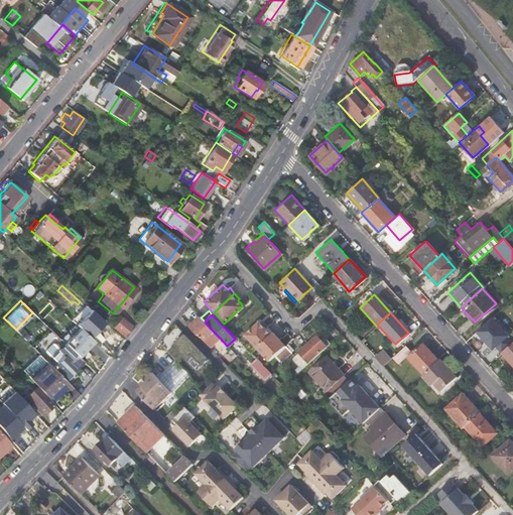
[(90,316),(77,333),(84,339),(82,341),(84,343),(82,346),(92,355),(96,350),(95,349),(109,334),(90,316)]
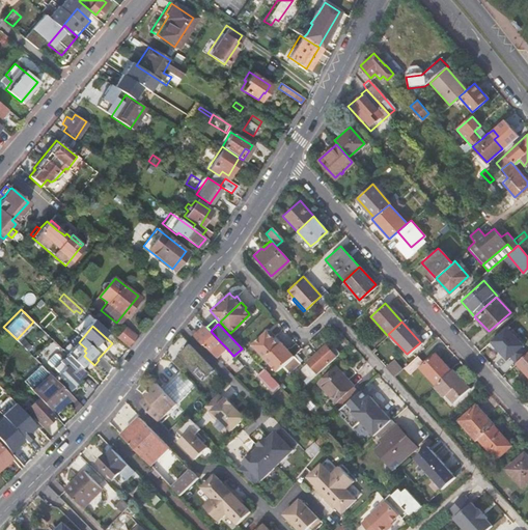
[(128,345),(136,335),(123,326),(115,336),(128,345)]
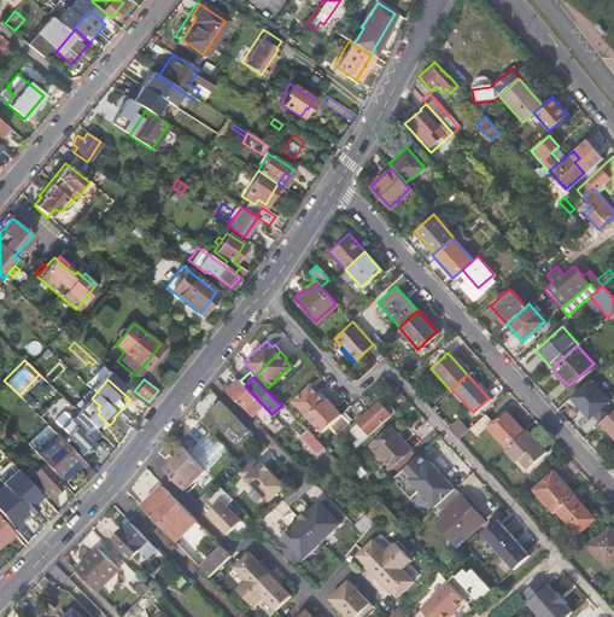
[(226,391),(237,401),(238,400),(244,406),(255,396),(245,385),(240,380),(239,379),(229,388),(224,383),(222,385),(226,391)]
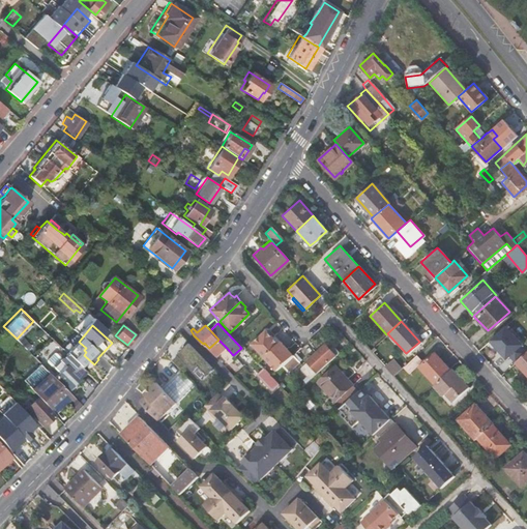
[(250,343),(262,356),(276,343),(265,329),(250,343)]
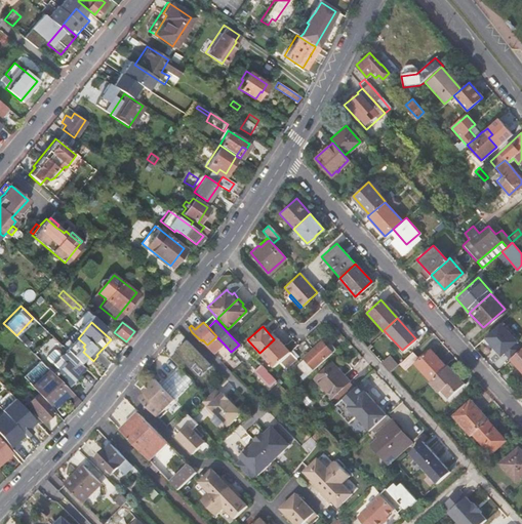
[(490,343),(506,360),(509,358),(521,346),(521,344),(507,327),(490,343)]
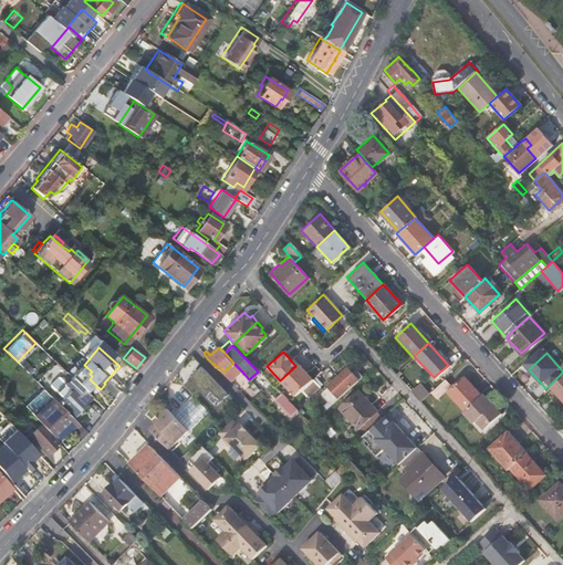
[(241,370),(235,364),(231,367),(238,374),(241,370)]
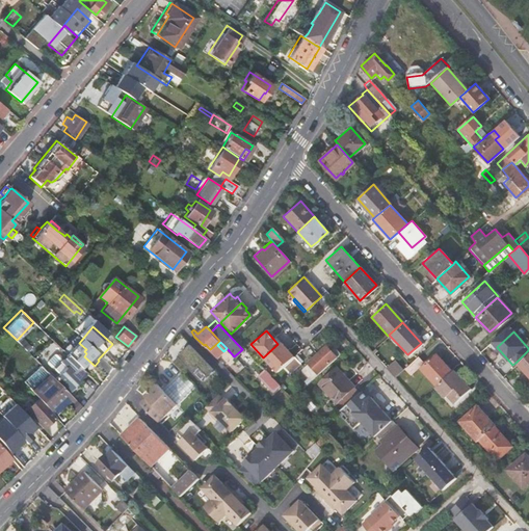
[(179,353),(194,371),(206,361),(190,343),(179,353)]
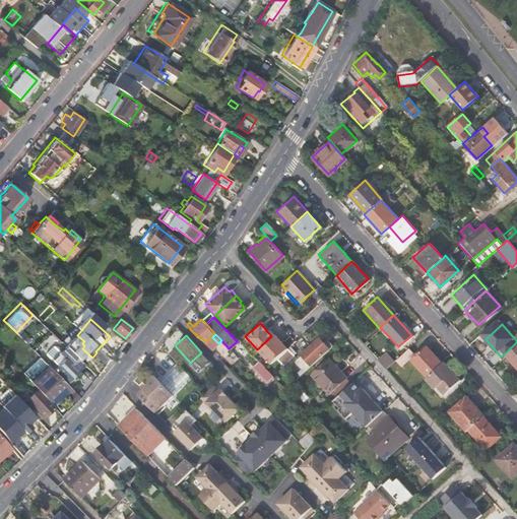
[(263,357),(269,363),(274,359),(283,350),(278,343),(280,341),(273,335),(271,336),(257,349),(257,350),(263,357)]
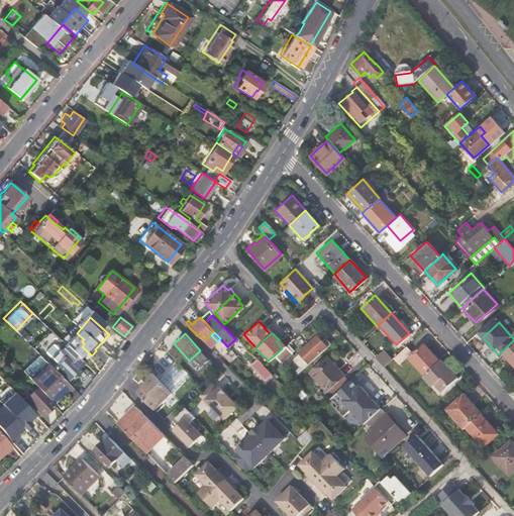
[(302,367),(303,368),(329,343),(323,337),(320,340),(316,335),(309,342),(294,356),(301,365),(299,366),(301,368),(302,367)]
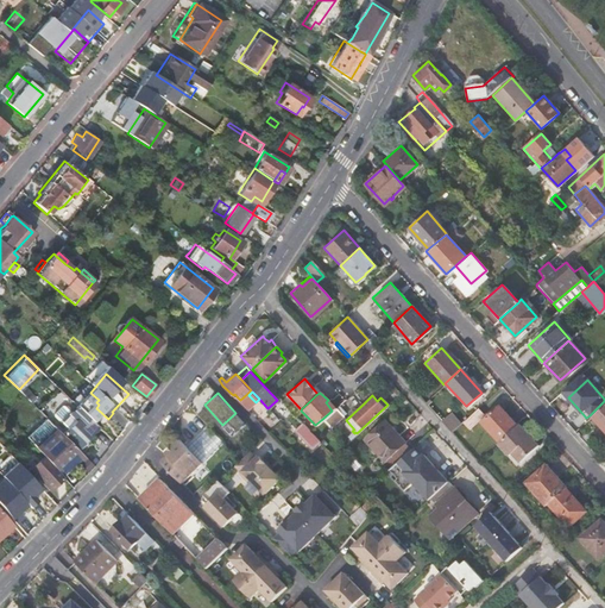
[(254,402),(265,414),(270,411),(268,408),(259,399),(256,402),(254,402)]
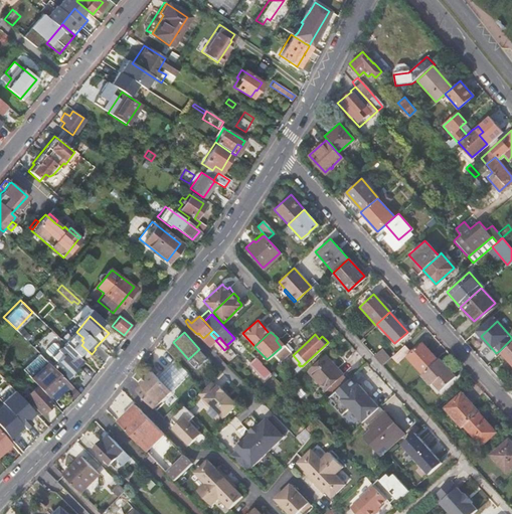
[(511,339),(499,351),(511,364),(511,339)]
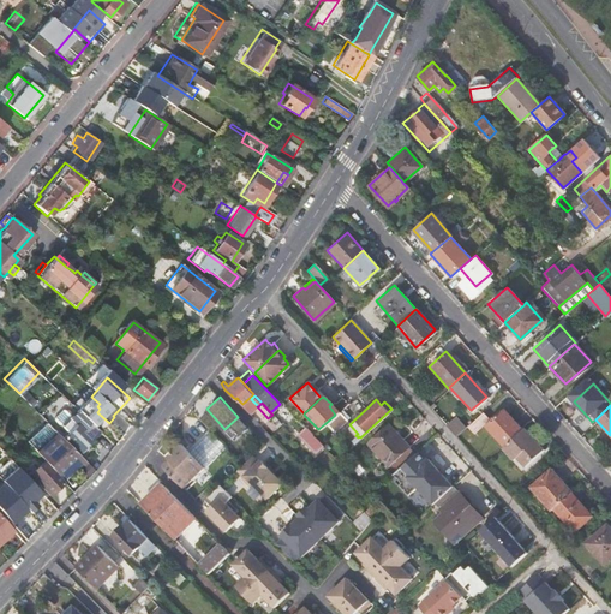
[(502,446),(520,429),(502,410),(484,425),(502,446)]
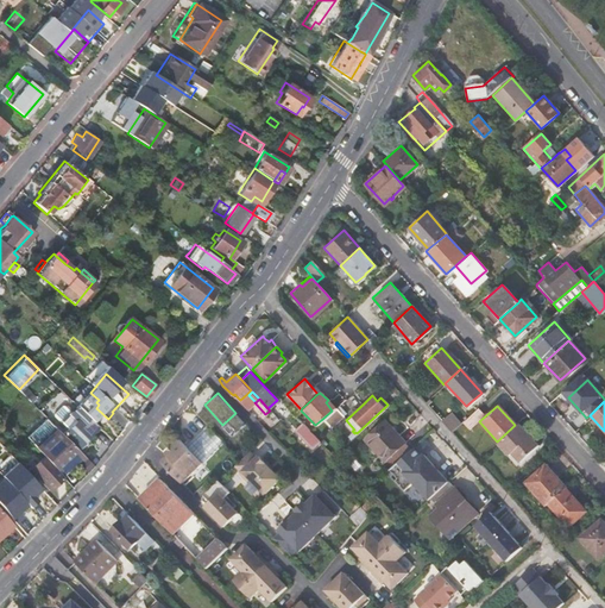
[(332,411),(321,420),(328,427),(341,415),(334,408),(332,411)]
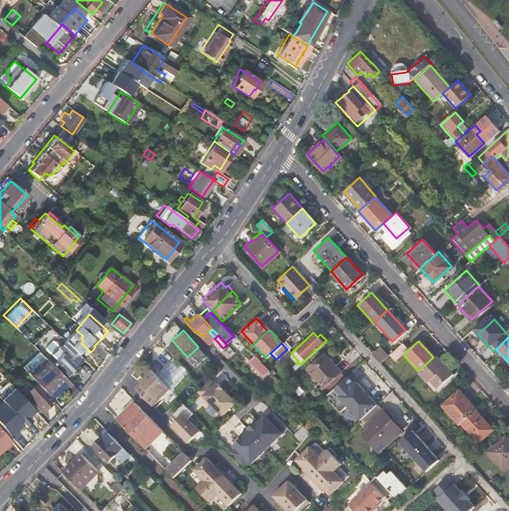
[(393,360),(405,348),(400,343),(388,354),(393,360)]
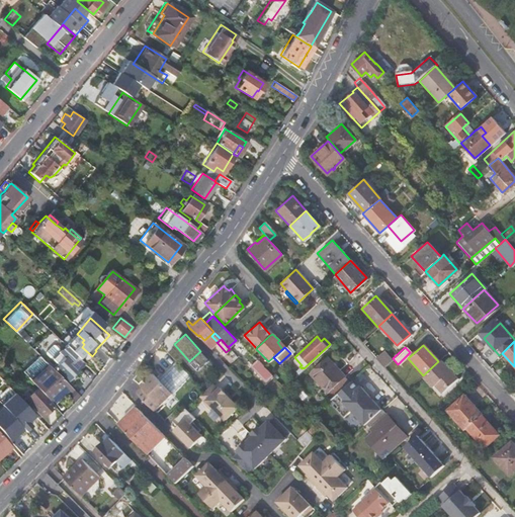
[(50,358),(55,363),(64,354),(59,349),(50,358)]
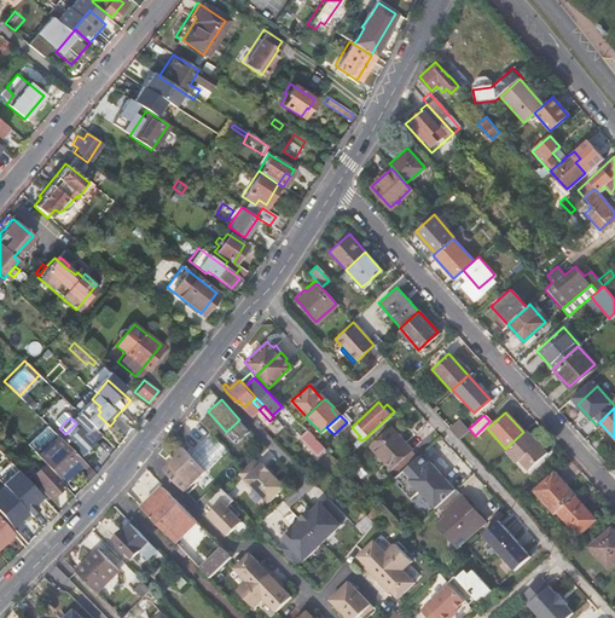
[(272,435),(282,426),(274,417),(270,421),(264,427),(272,435)]
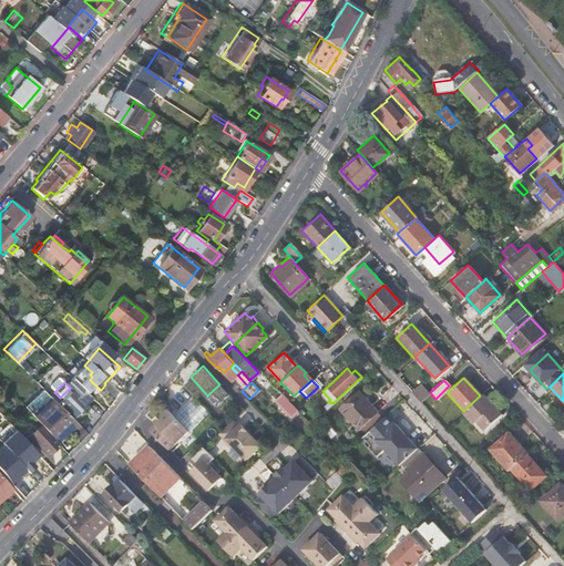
[(60,398),(55,403),(71,418),(83,404),(71,393),(73,391),(70,388),(60,398)]
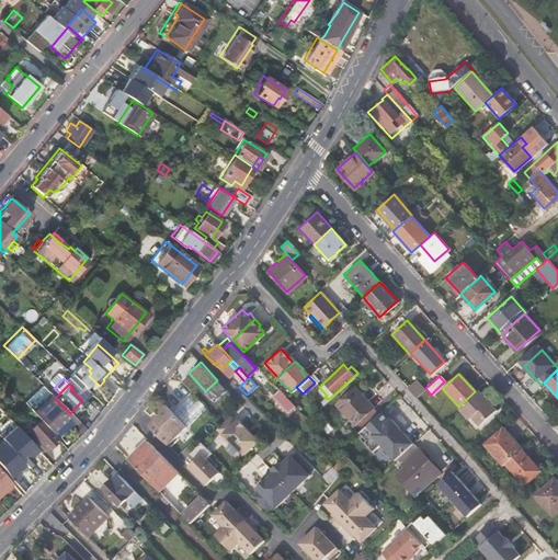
[(316,389),(327,401),(327,400),(329,399),(328,398),(327,399),(325,397),(327,396),(319,387),(316,389)]
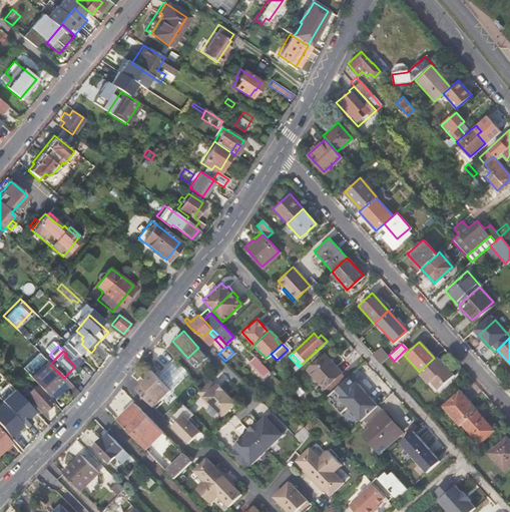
[(307,370),(323,388),(340,373),(324,354),(307,370)]
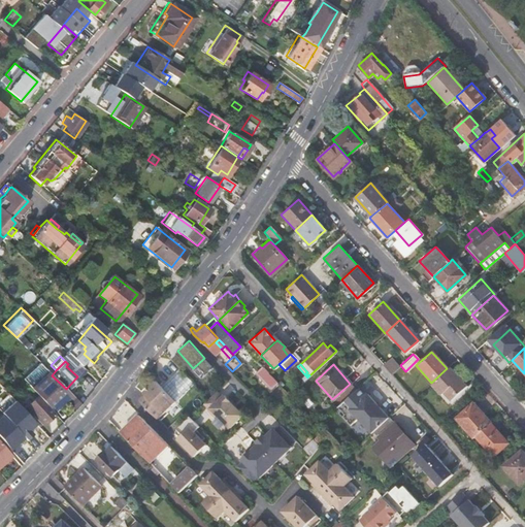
[(268,373),(262,367),(256,372),(269,388),(275,382),(268,373)]
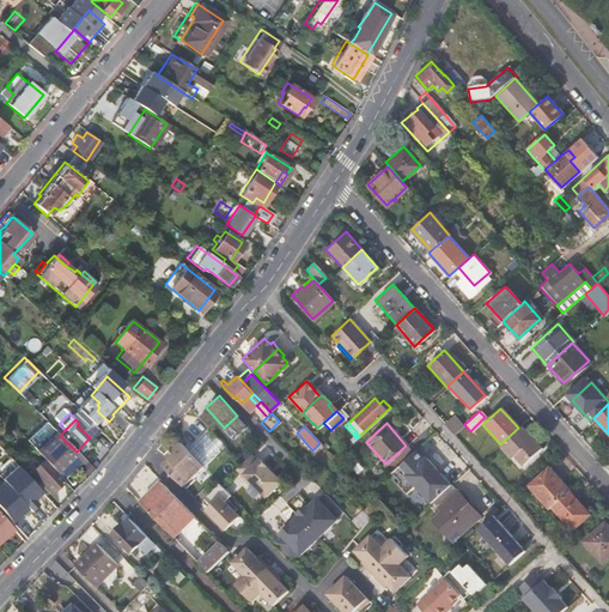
[(541,452),(519,426),(518,428),(500,444),(522,468),(541,452)]
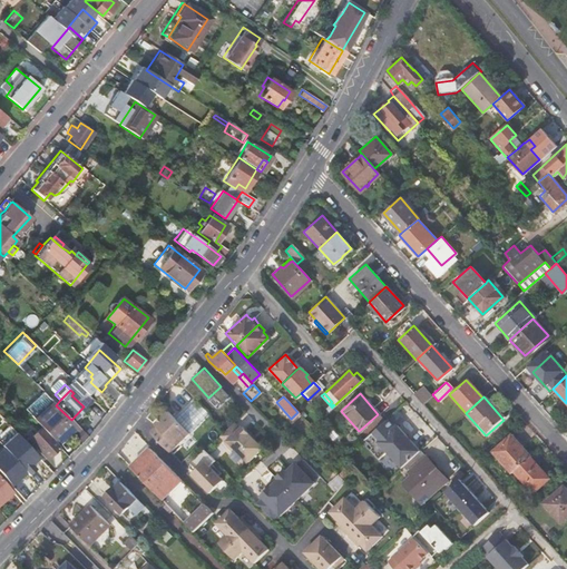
[(39,425),(54,441),(74,422),(71,420),(56,405),(51,401),(32,419),(39,425)]
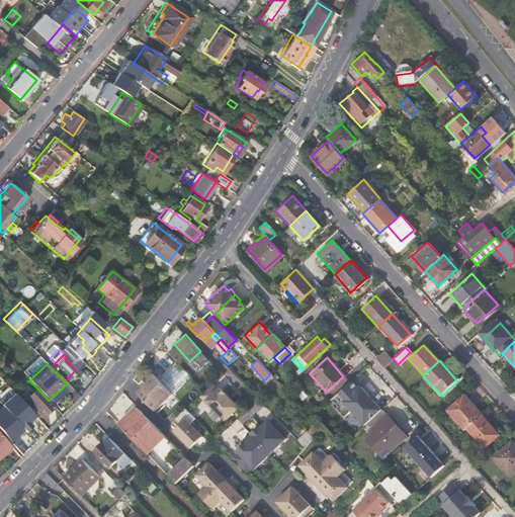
[(170,394),(151,373),(142,382),(144,383),(141,386),(135,393),(152,411),(170,394)]
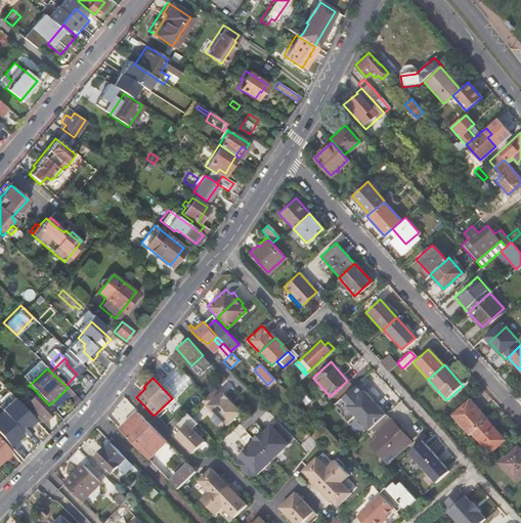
[(330,396),(335,402),(341,397),(352,387),(347,381),(330,396)]
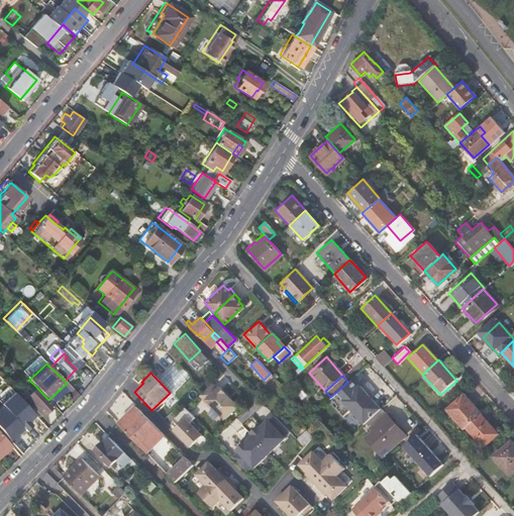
[(198,394),(204,401),(201,404),(217,422),(237,404),(214,379),(198,394)]
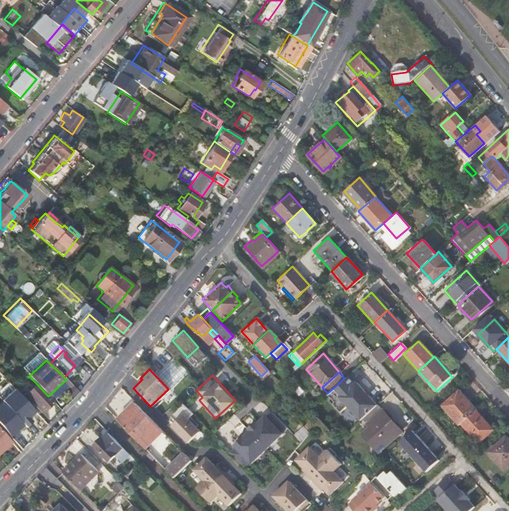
[(337,396),(358,420),(360,418),(375,405),(354,381),(352,383),(346,376),(344,378),(333,388),(339,395),(337,396)]
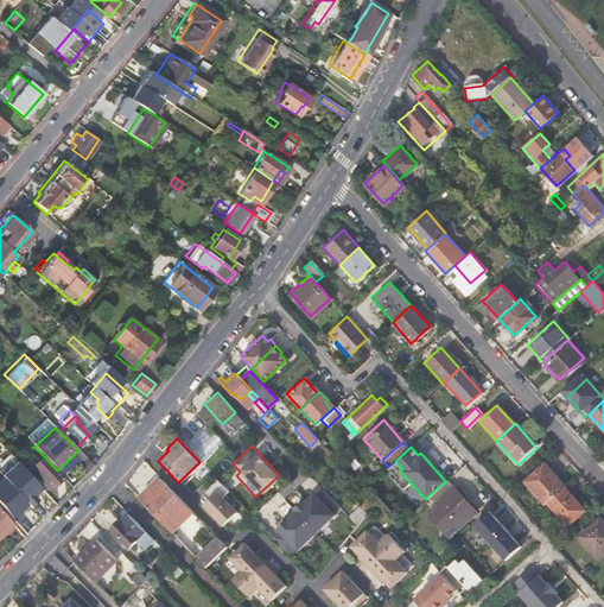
[(29,475),(6,450),(0,455),(0,457),(4,461),(0,465),(0,467),(8,476),(4,481),(13,492),(23,482),(21,482),(29,475)]
